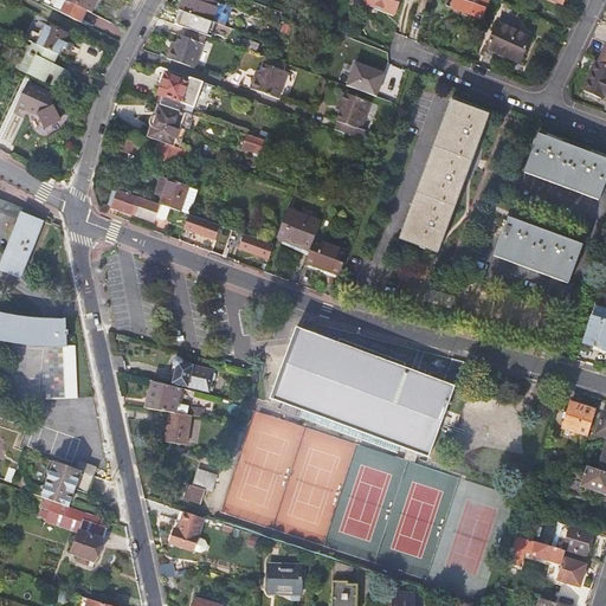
[(60,12),(79,21),(85,10),(66,0),(39,0),(39,1),(44,4),(60,12)]
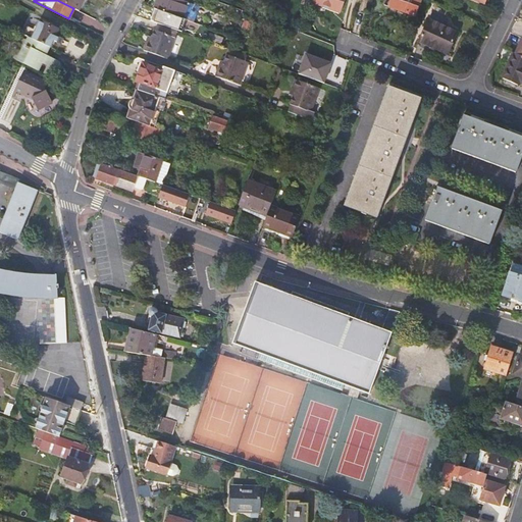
[(86,0),(59,0),(82,10),(86,0)]
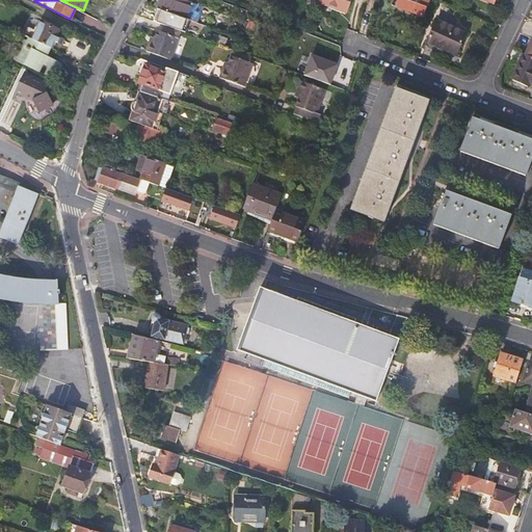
[(187,0),(157,0),(155,8),(185,20),(189,21),(195,23),(203,5),(192,1),(187,0)]
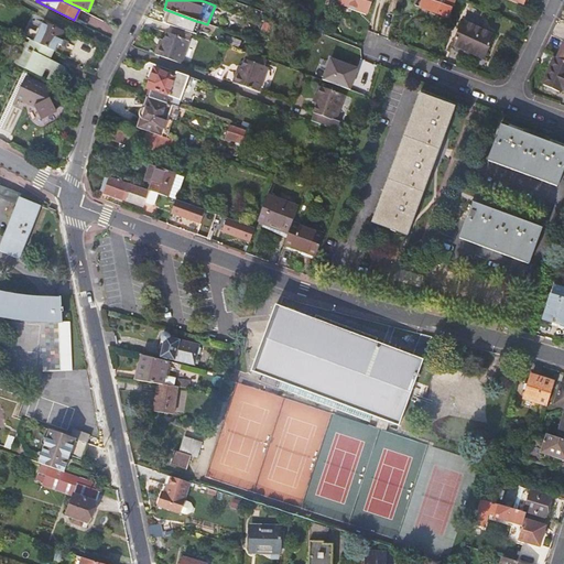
[(337,0),(337,2),(367,13),(371,0),(337,0)]
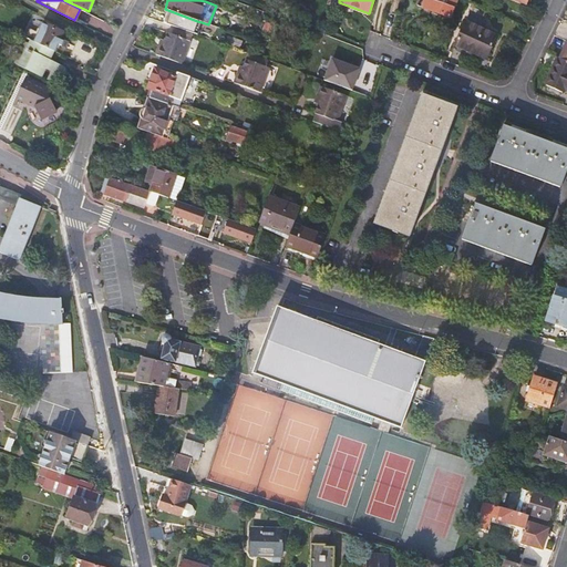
[(456,0),(423,0),(421,6),(451,17),(456,0)]
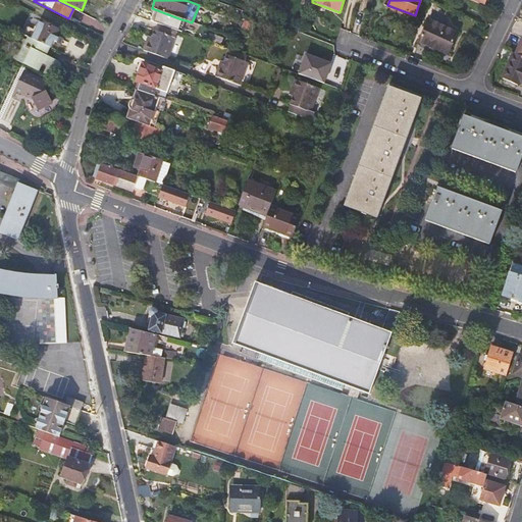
[(160,24),(177,31),(181,33),(186,20),(181,19),(152,8),(147,20),(160,24)]
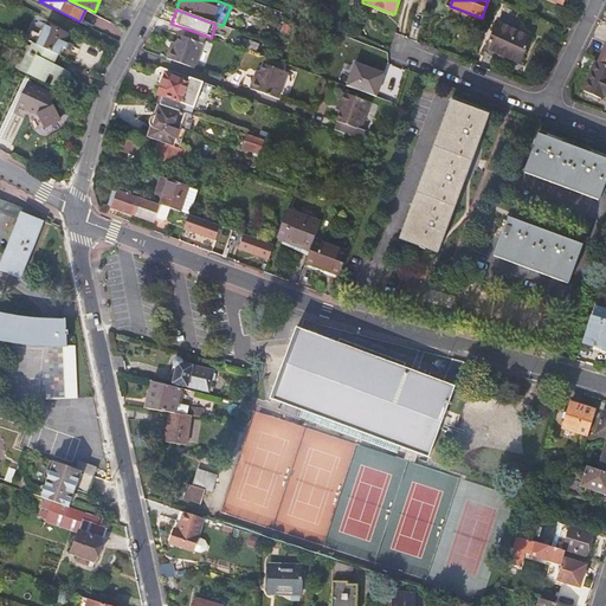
[(498,23),(487,47),(522,64),(534,38),(498,23)]
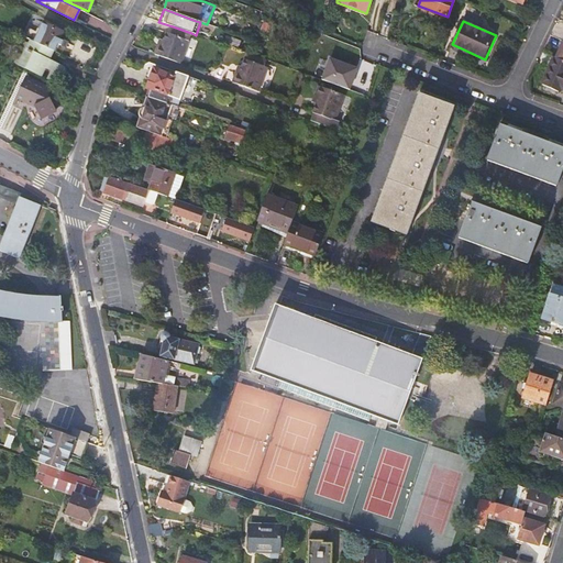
[(41,25),(33,22),(28,35),(35,39),(41,25)]
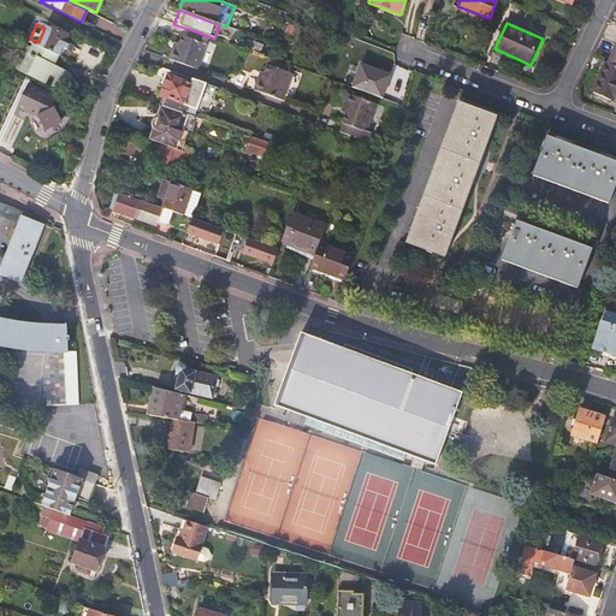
[(39,46),(59,54),(63,47),(70,49),(72,46),(65,42),(67,34),(48,25),(39,46)]
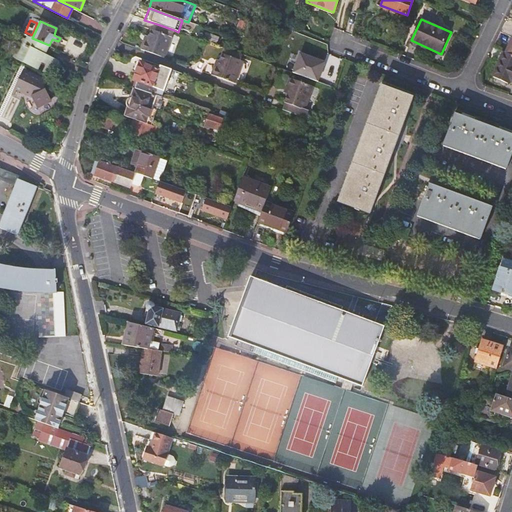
[(241,33),(244,24),(239,22),(235,31),(241,33)]
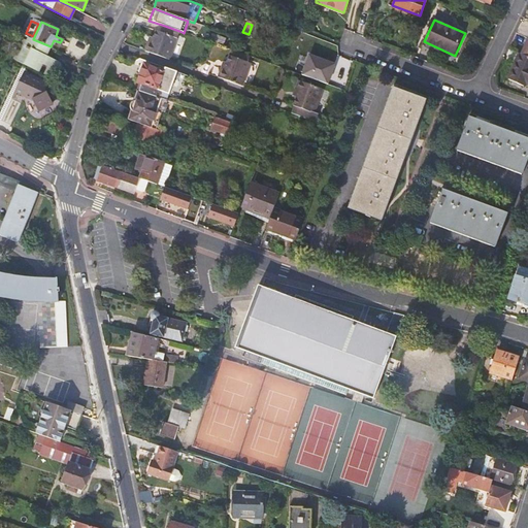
[(155,31),(153,39),(151,43),(147,42),(144,51),(169,60),(179,31),(162,25),(160,33),(155,31)]
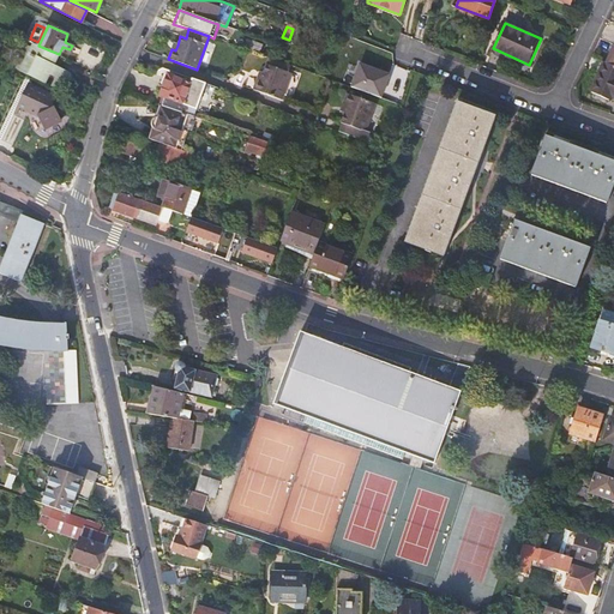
[(59,54),(38,46),(34,43),(29,53),(25,50),(20,60),(25,62),(20,71),(46,83),(49,74),(54,65),(59,54)]
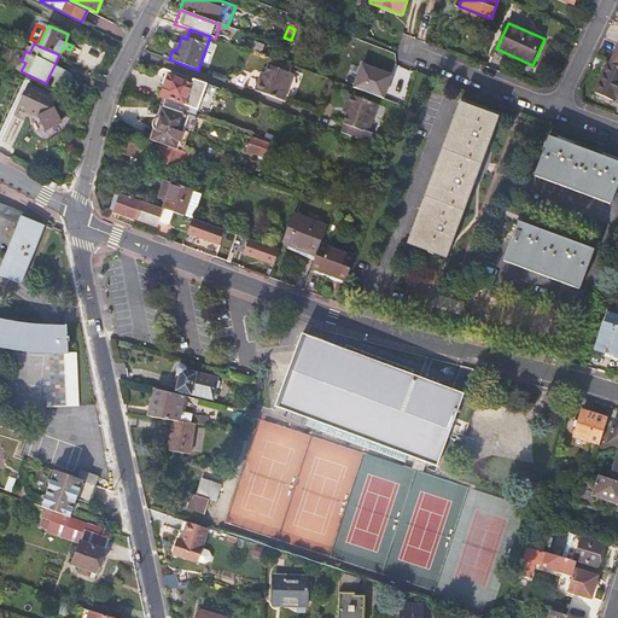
[(270,58),(264,75),(262,82),(258,81),(255,91),(283,101),(292,75),(289,74),(291,66),(270,58)]
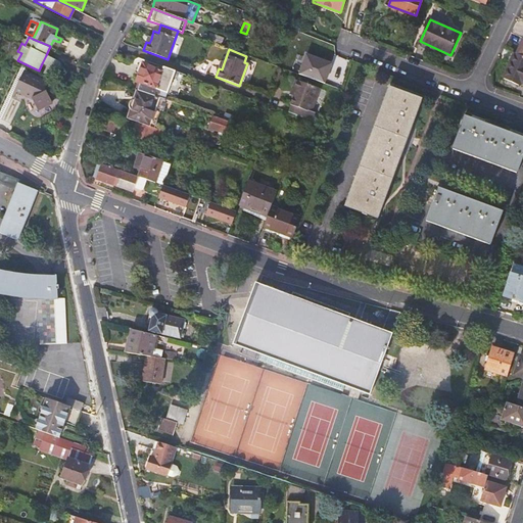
[(299,74),(327,83),(334,60),(306,51),(299,74)]
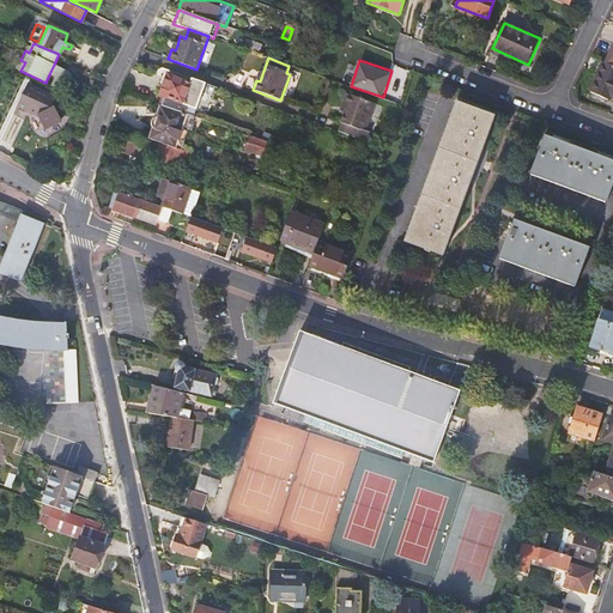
[(612,67),(604,64),(602,64),(590,93),(607,101),(610,92),(612,93),(612,67)]
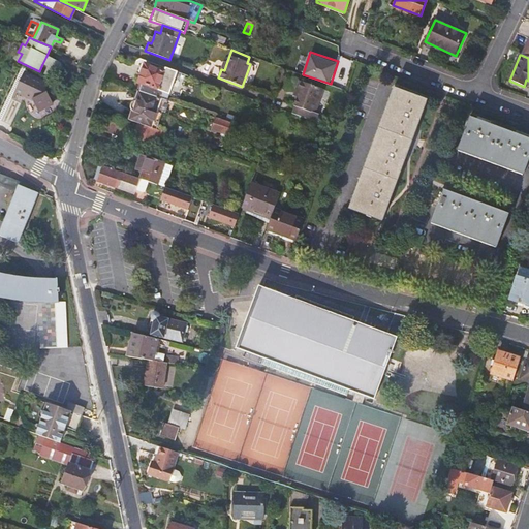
[(61,63),(47,56),(42,64),(48,66),(44,73),(54,79),(58,70),(63,68),(61,63)]
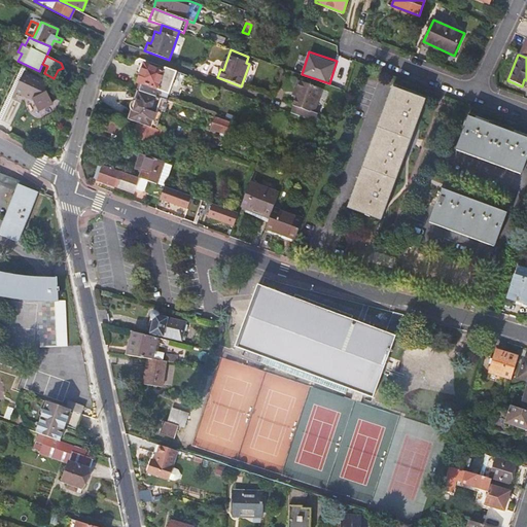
[(137,92),(160,99),(165,100),(165,99),(167,100),(168,96),(176,72),(165,68),(163,72),(141,64),(138,73),(140,74),(137,82),(139,83),(137,92)]
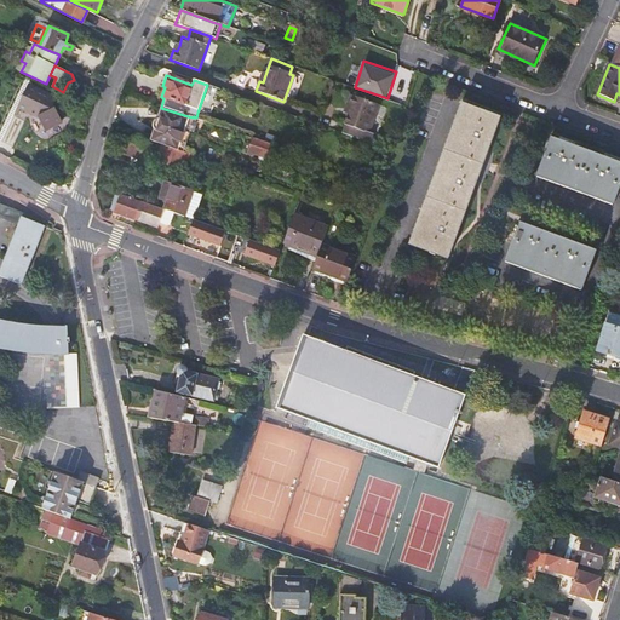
[(13,115),(24,121),(30,110),(39,115),(46,130),(63,121),(58,112),(52,108),(58,98),(28,84),(13,115)]
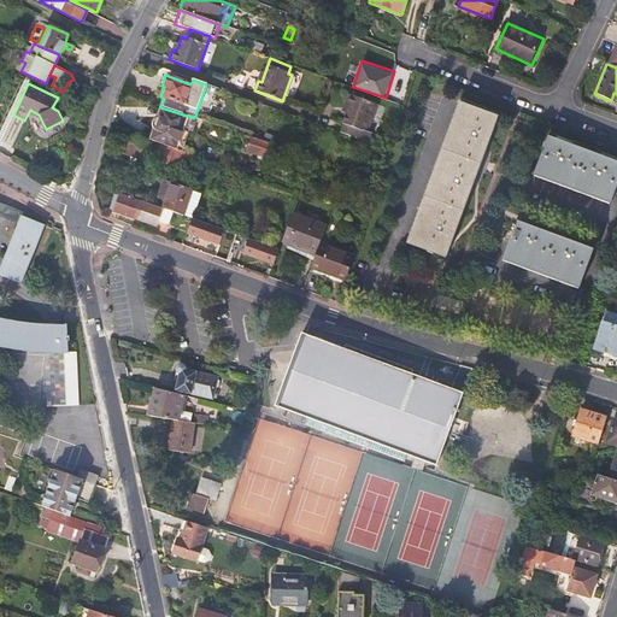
[(344,125),(340,133),(368,142),(370,134),(366,133),(375,105),(347,94),(344,105),(348,106),(346,115),(342,124),(344,125)]
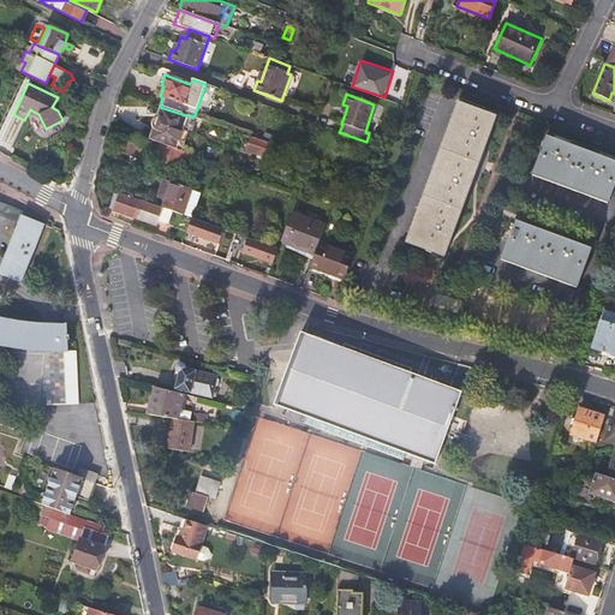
[(461,105),(455,120),(451,118),(445,135),(449,136),(437,167),(433,165),(428,180),(433,183),(421,213),(416,210),(410,227),(415,228),(410,245),(443,257),(452,234),(470,185),(487,141),(495,117),(461,105)]
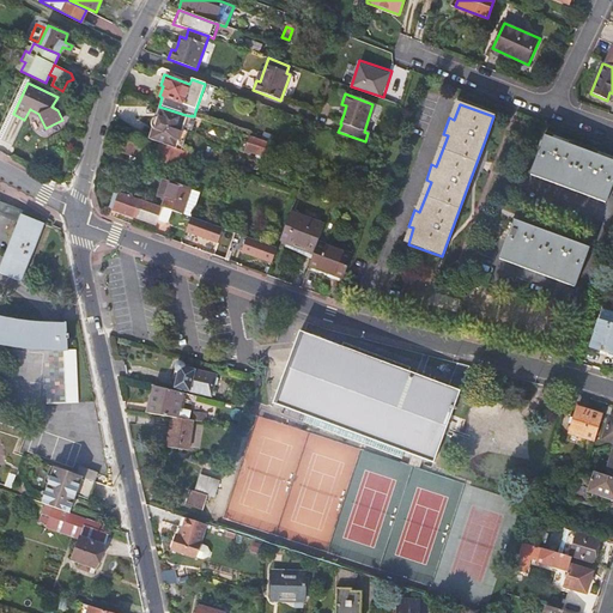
[(149,140),(175,149),(186,115),(159,107),(149,140)]
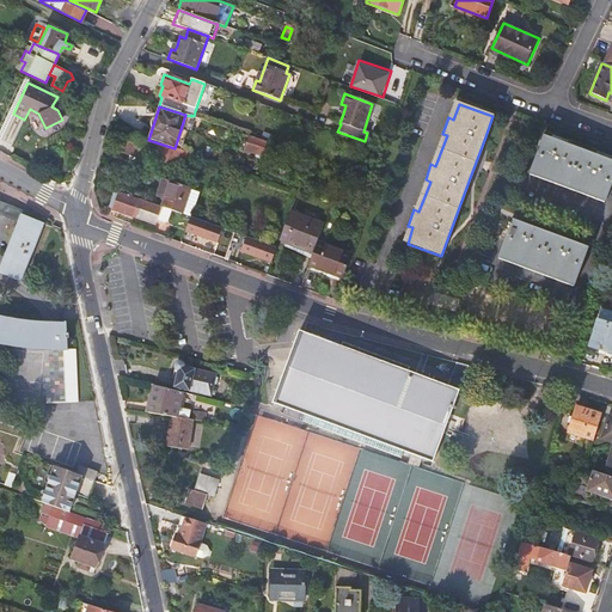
[(118,152),(142,159),(148,142),(124,135),(118,152)]
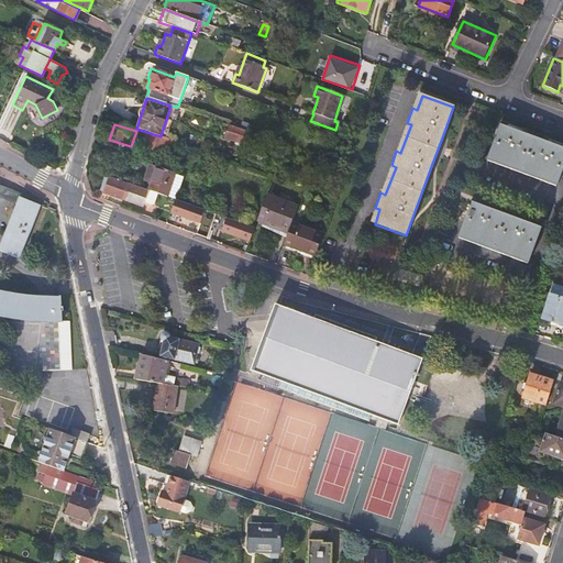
[(249,132),(229,125),(224,139),(244,144),(249,132)]
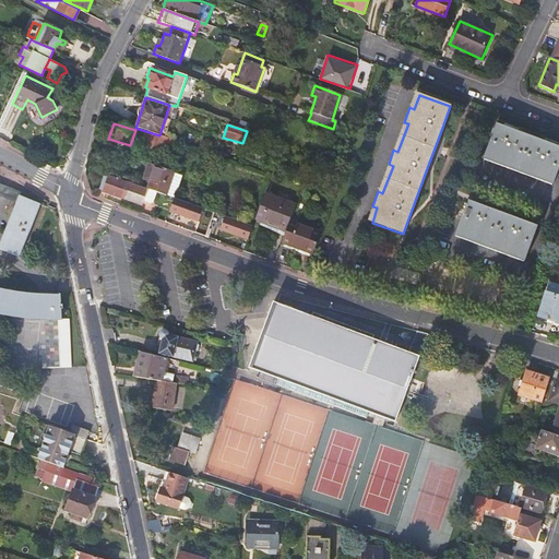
[(485,154),(491,157),(489,161),(510,168),(512,165),(518,167),(516,169),(519,170),(520,168),(525,169),(524,173),(545,181),(546,177),(554,180),(558,164),(558,146),(537,139),(523,133),(496,125),(485,154)]
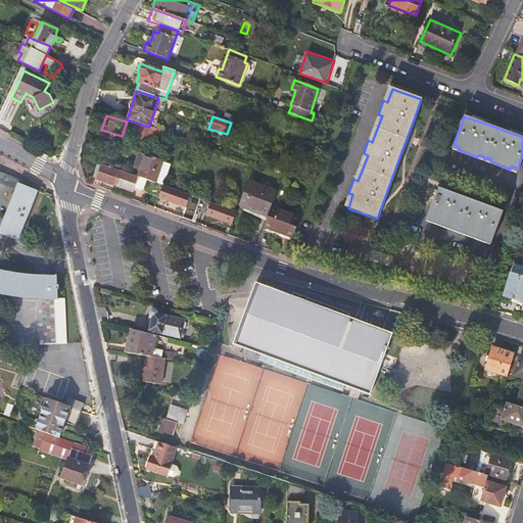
[(164,132),(135,123),(131,135),(160,144),(164,132)]
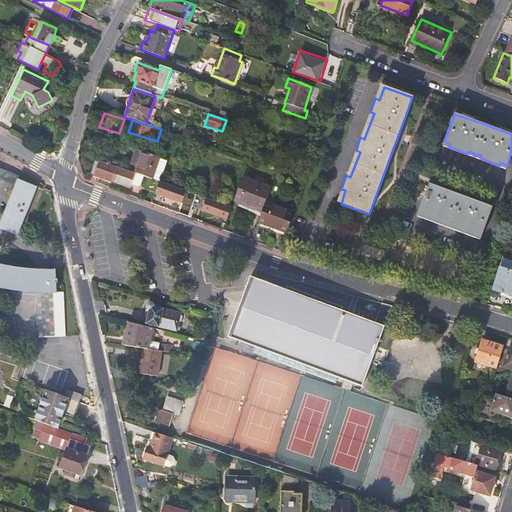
[(142,175),(159,181),(167,160),(159,157),(142,152),(135,173),(142,175)]
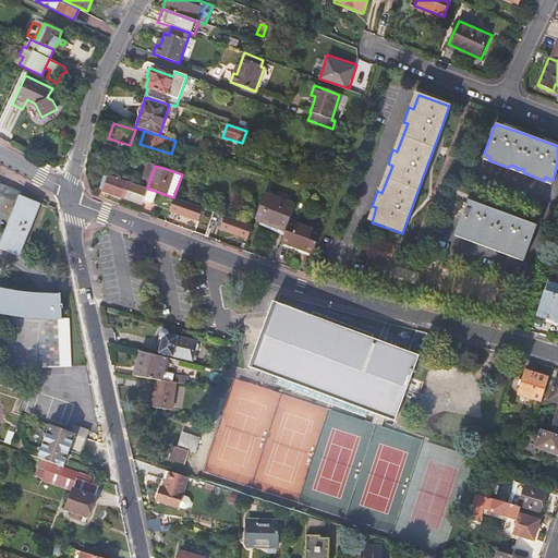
[(102,191),(123,198),(126,190),(144,196),(147,189),(125,181),(125,183),(107,177),(105,176),(99,190),(102,191)]
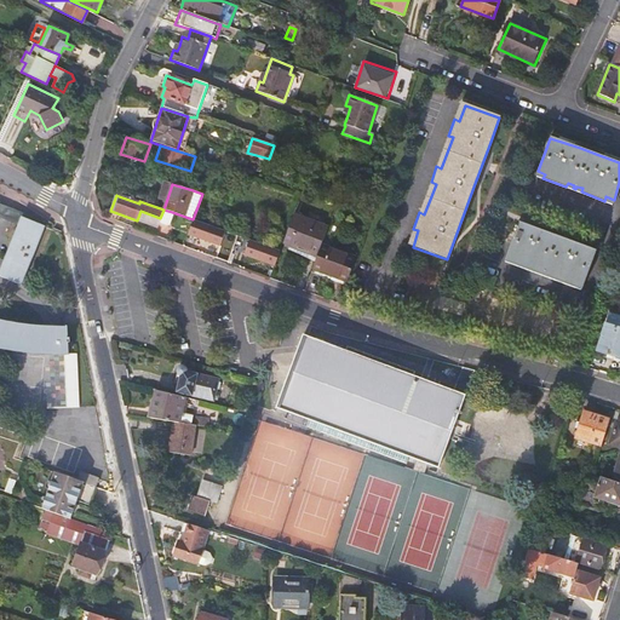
[(23,217),(30,219),(32,217),(0,204),(0,216),(21,224),(23,217)]
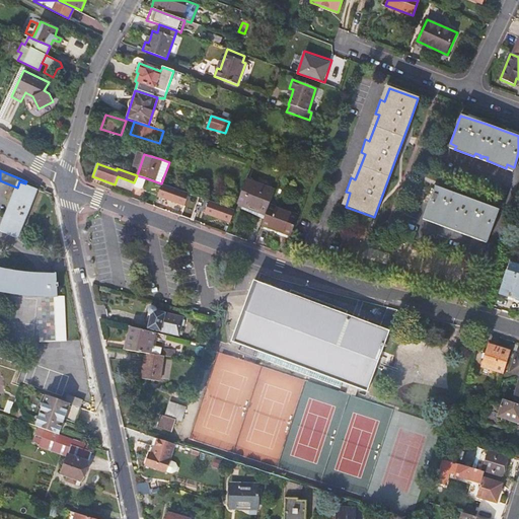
[(132,191),(133,186),(134,182),(118,176),(115,184),(132,191)]
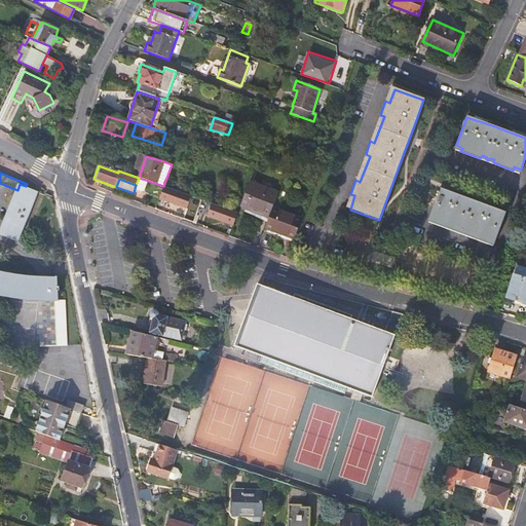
[(239,207),(268,217),(271,209),(277,193),(255,185),(255,184),(254,183),(254,181),(252,180),(251,182),(249,182),(239,207)]
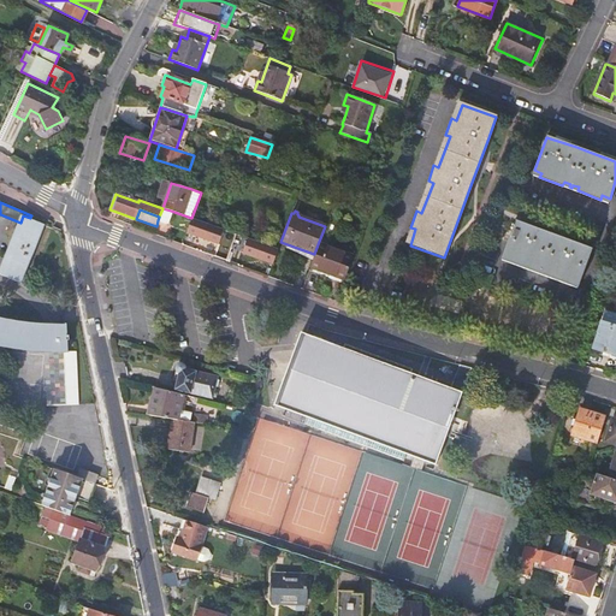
[(23,215),(21,223),(0,273),(22,282),(45,224),(30,218),(23,215)]
